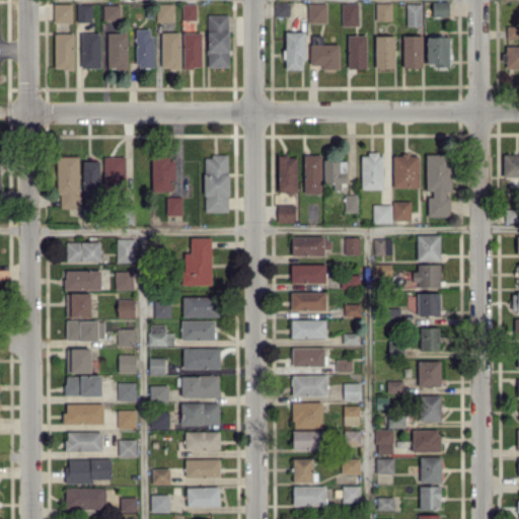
[(431,1),(432,16),(448,16),(448,1),(431,1)]
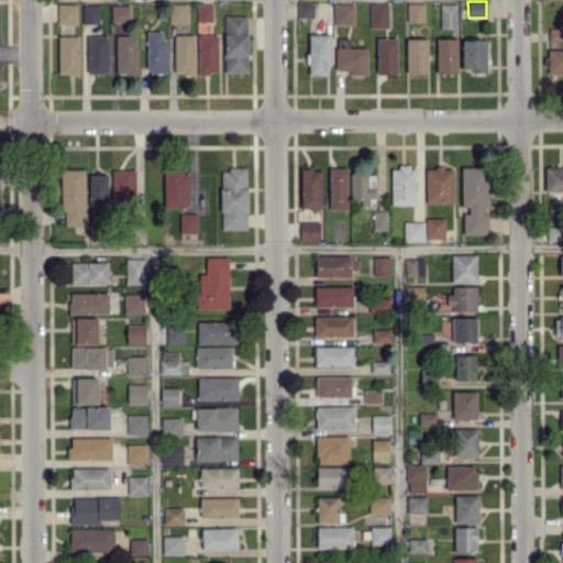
[(312,2),(297,2),(297,18),(312,18),(312,2)]
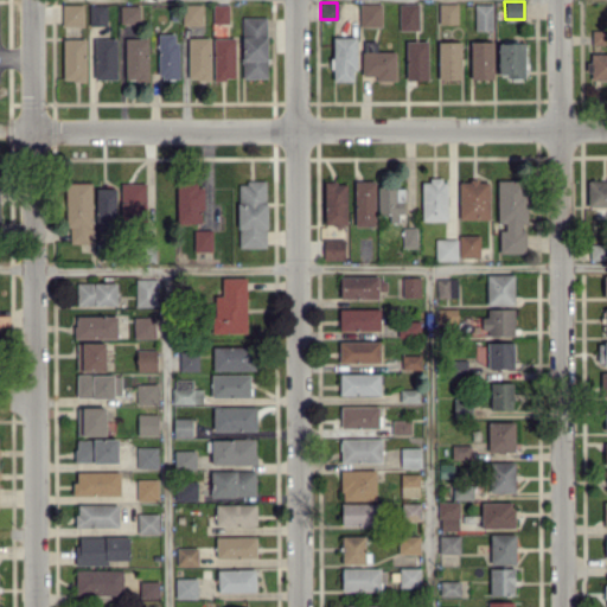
[(381,2),(359,4),(360,26),(381,26),(381,2)]
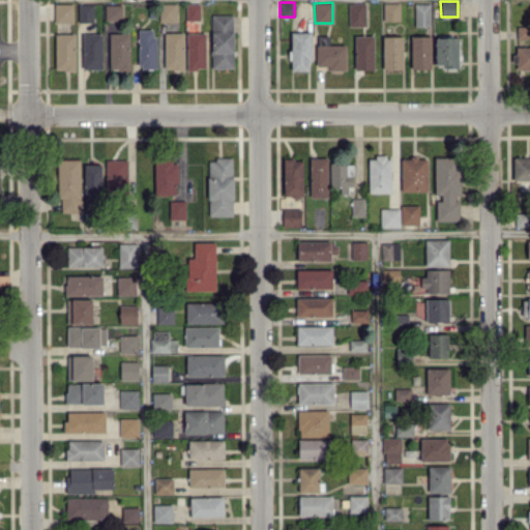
[(399,20),(399,2),(383,3),(383,21),(399,20)]
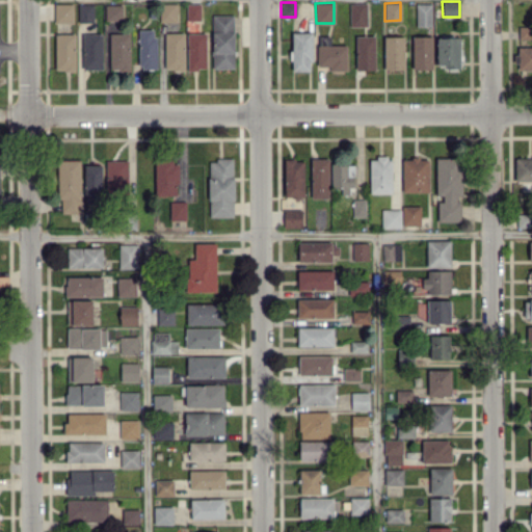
[(54,23),(73,23),(73,3),(54,3),(54,23)]
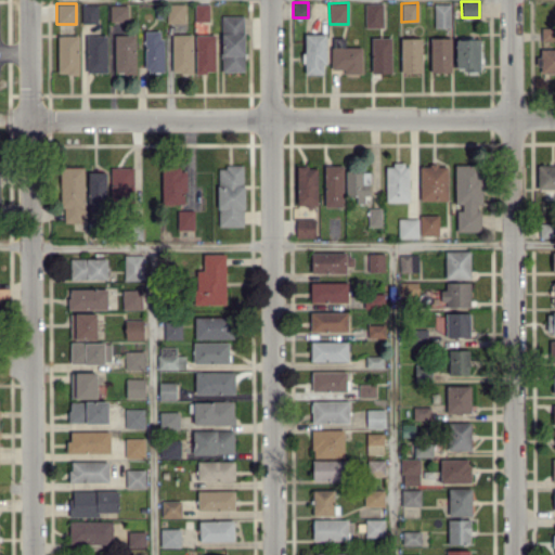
[(81,24),(98,23),(98,3),(81,4),(81,24)]
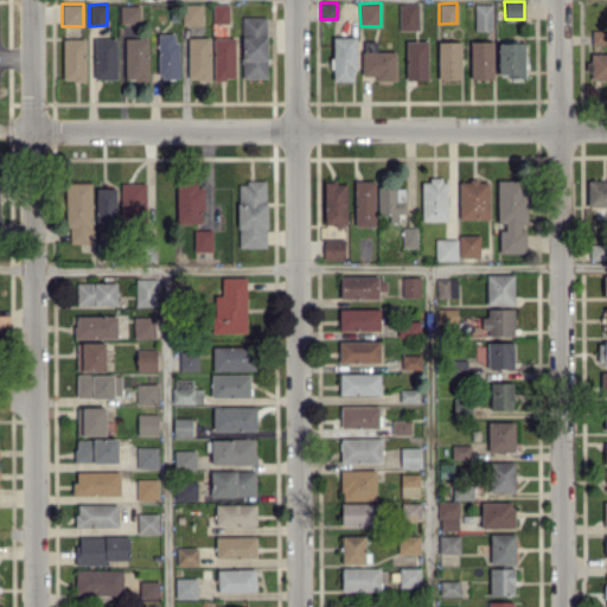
[(200,4),(181,5),(181,25),(202,25),(200,4)]
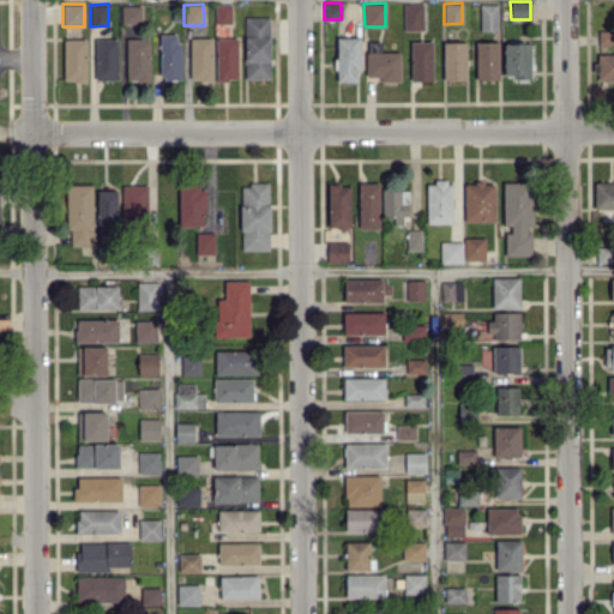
[(230,23),(230,4),(216,4),(216,23),(230,23)]
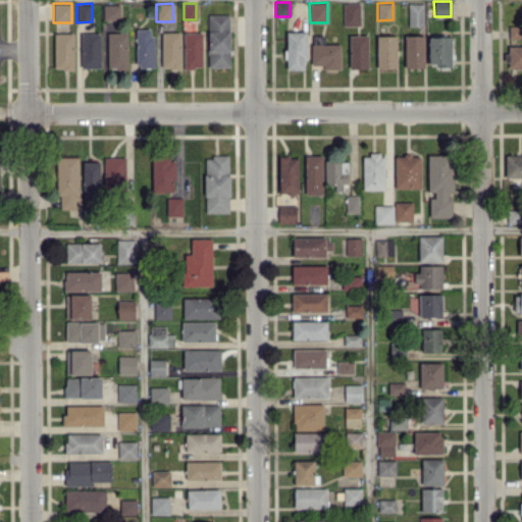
[(360,3),(343,3),(343,25),(360,25),(360,3)]
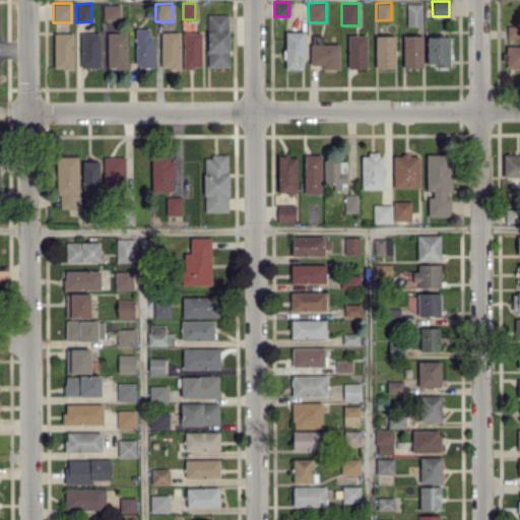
[(406,25),(421,25),(421,3),(406,3),(406,25)]
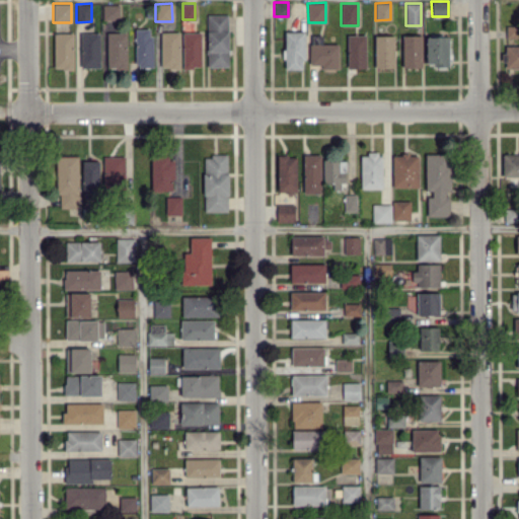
[(102,20),(120,19),(120,4),(102,5),(102,20)]
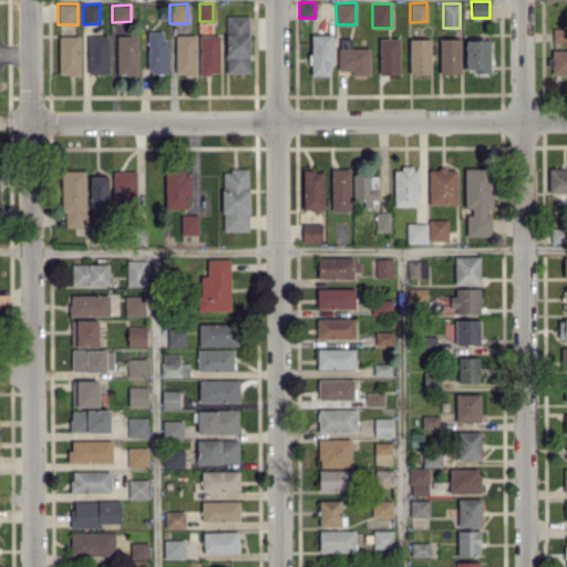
[(249,73),(248,14),(226,16),(226,73),(249,73)]
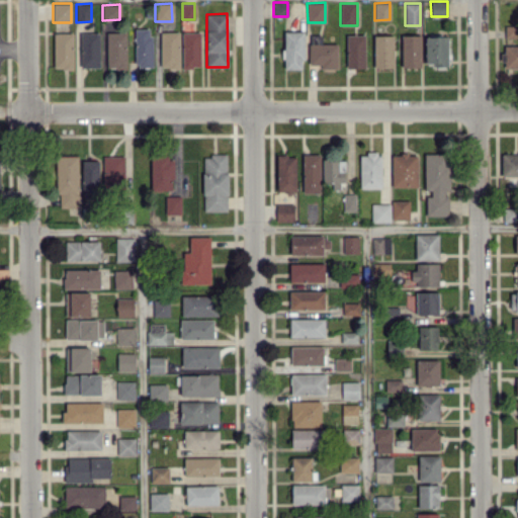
[(505,38),(517,37),(517,25),(505,25),(505,38)]
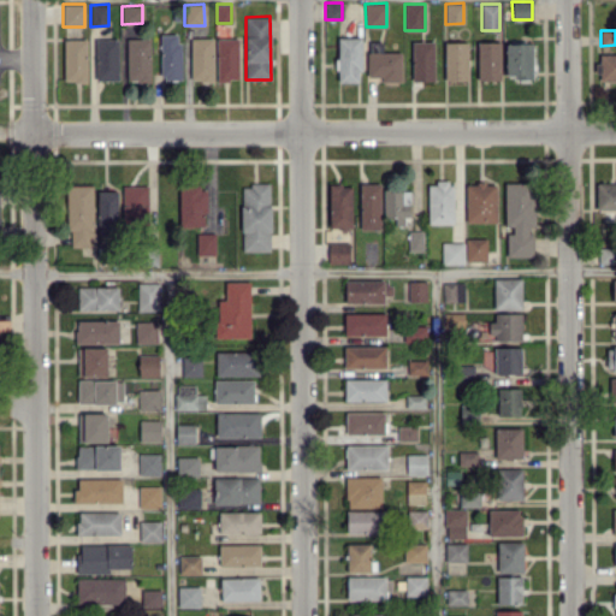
[(181,78),(179,34),(159,34),(160,80),(181,78)]
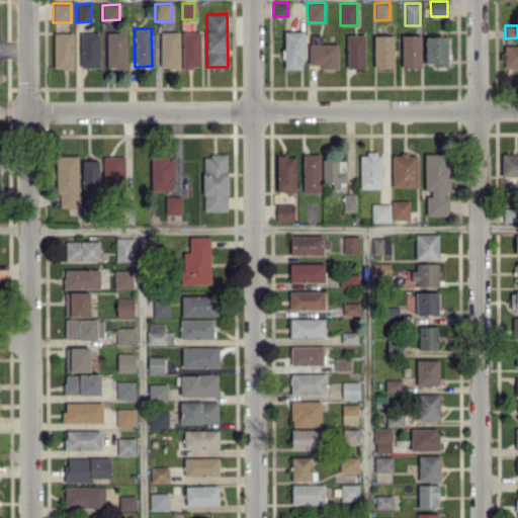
[(178,31),(160,32),(160,67),(179,67),(178,31)]
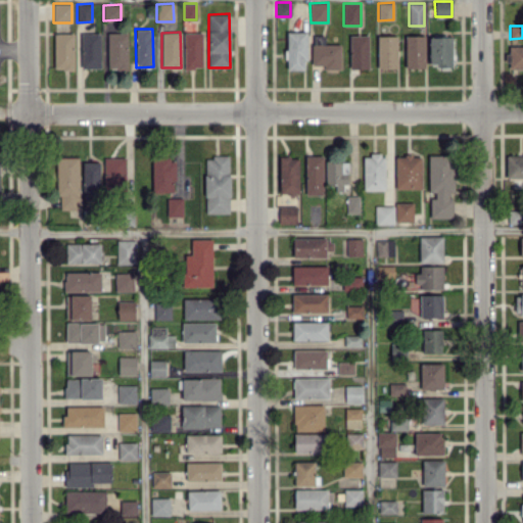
[(184,68),(202,68),(201,32),(183,33),(184,68)]
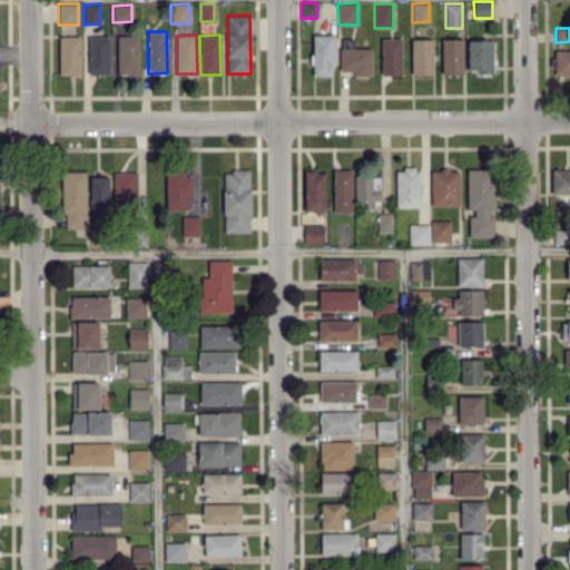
[(333,35),(312,35),(312,76),(334,76),(333,35)]
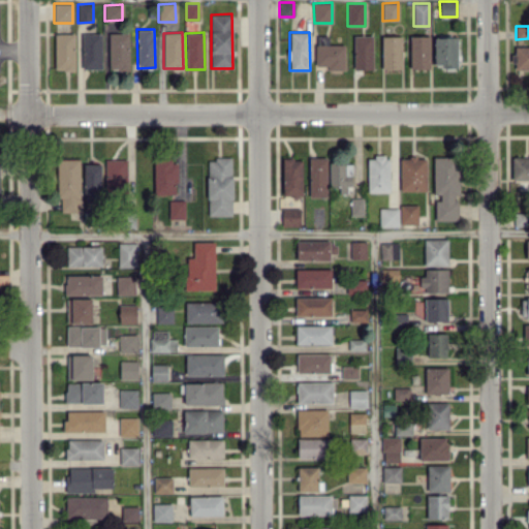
[(74,33),(55,34),(55,70),(74,70),(74,33)]
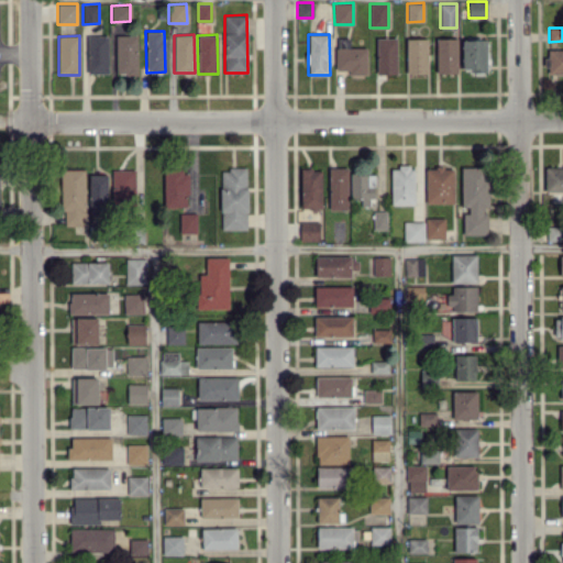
[(108,73),(107,35),(87,35),(88,74),(108,73)]
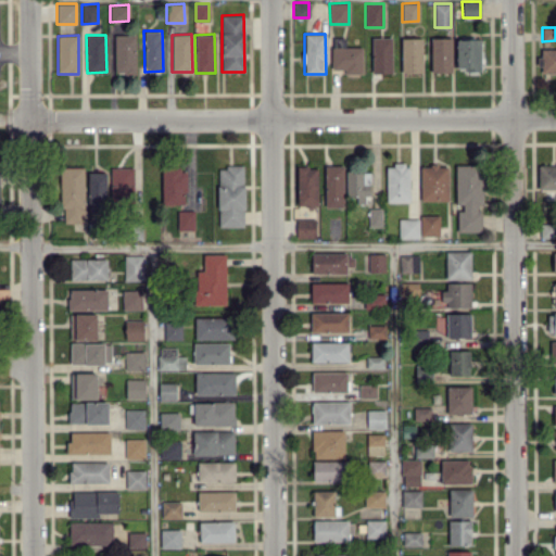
[(135,35),(115,35),(114,73),(135,73),(135,35)]
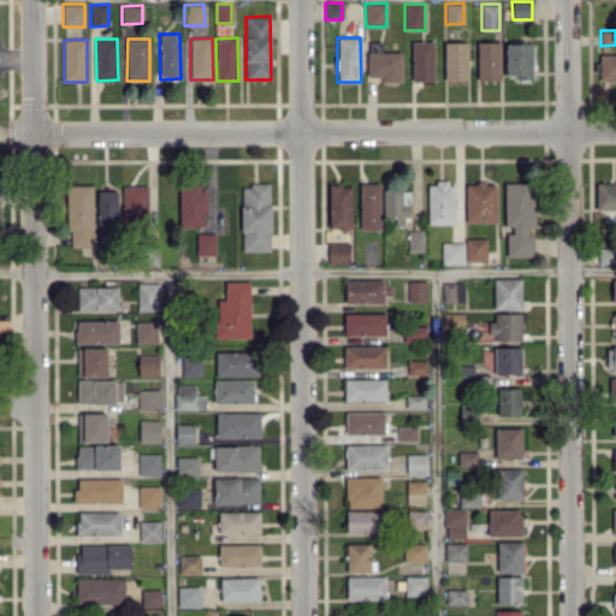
[(434,81),(433,41),(412,41),(413,81),(434,81)]
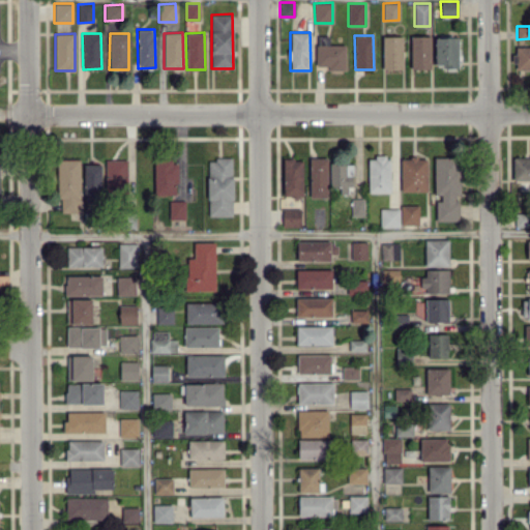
[(383,69),(403,68),(402,36),(382,36),(383,69)]
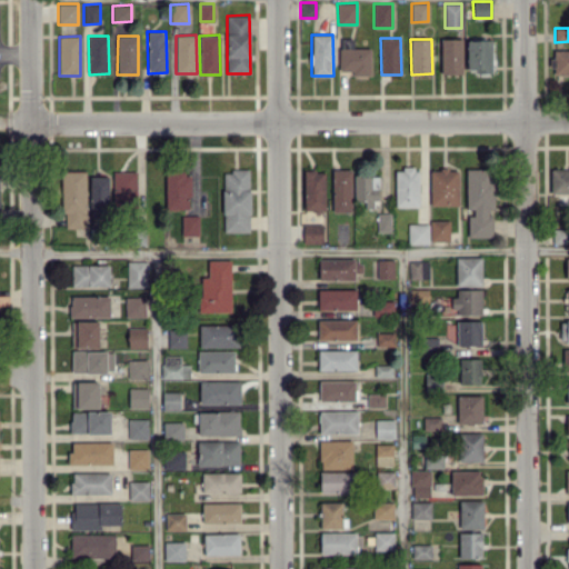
[(462,73),(462,39),(440,39),(440,73),(462,73)]
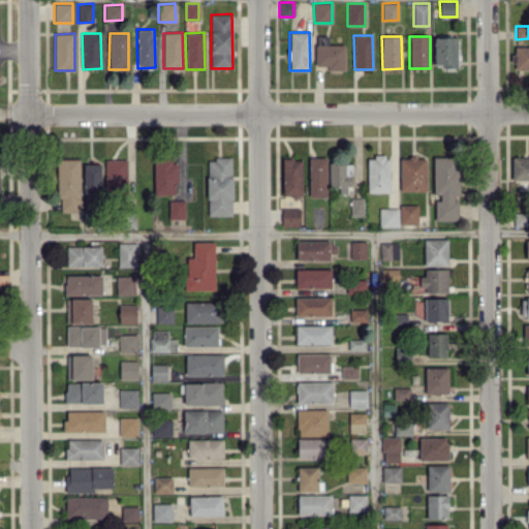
[(434,37),(434,66),(457,66),(457,37),(434,37)]
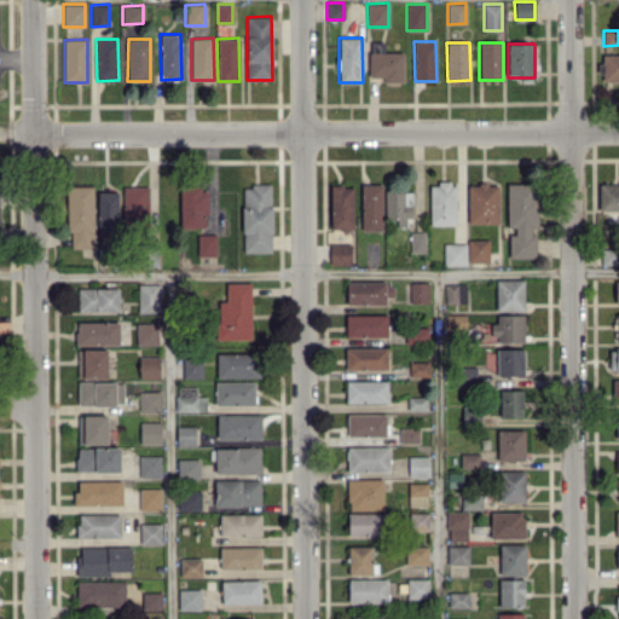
[(369,77),(382,77),(382,82),(403,82),(403,52),(369,52),(369,77)]
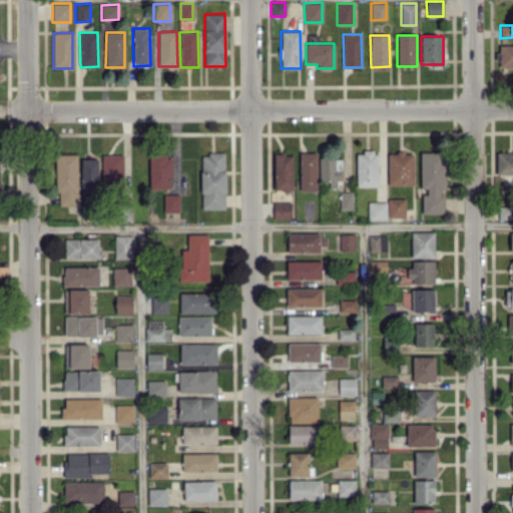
[(497,67),(512,66),(512,44),(498,44),(497,67)]
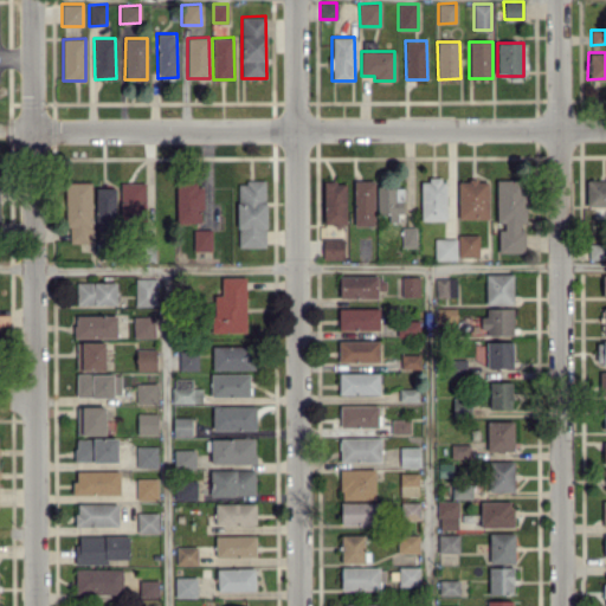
[(445,220),(445,180),(420,179),(420,220),(445,220)]
